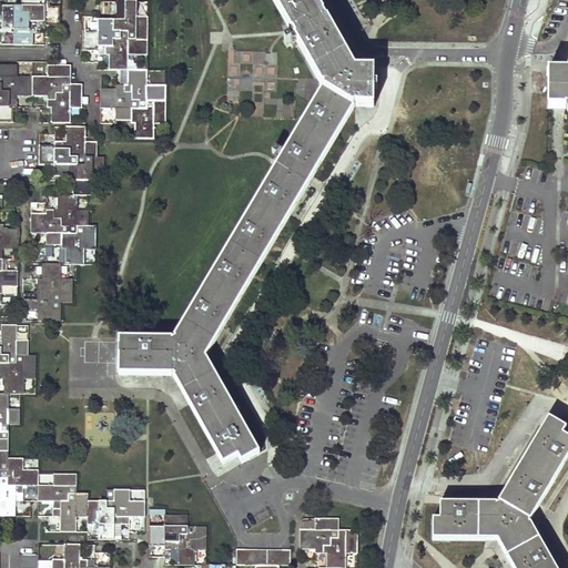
[(21,0),(21,7),(21,14),(29,14),(29,22),(37,22),(37,30),(44,30),(44,27),(60,27),(60,7),(44,7),(44,0),(21,0)]
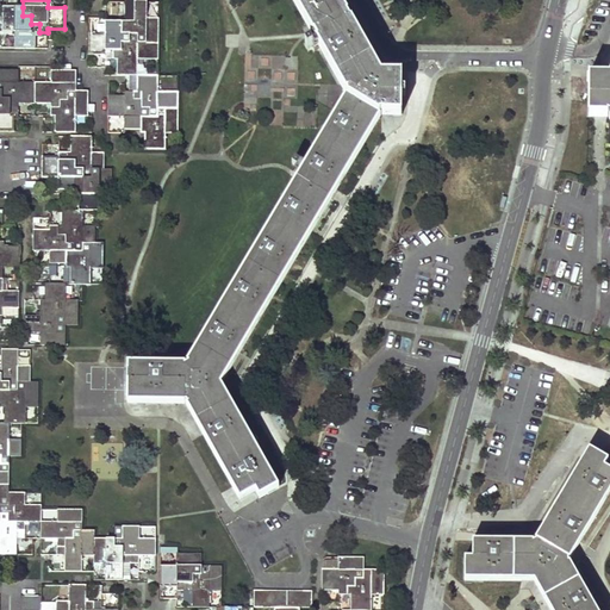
[(400,75),(381,75),(338,0),(293,0),(347,94),(347,95),(187,363),(188,363),(186,365),(129,363),(128,404),(129,404),(129,403),(185,404),(187,405),(240,499),(240,500),(255,492),(260,498),(279,487),(279,486),(278,486),(221,385),(380,116),(381,114),(409,114),(409,95),(400,94),(400,75)]
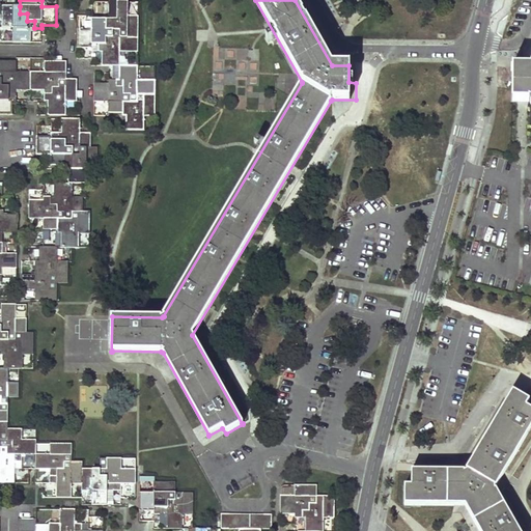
[(128,2),(109,2),(109,20),(106,20),(106,30),(113,30),(120,30),(120,37),(138,37),(138,17),(128,17),(128,2)]
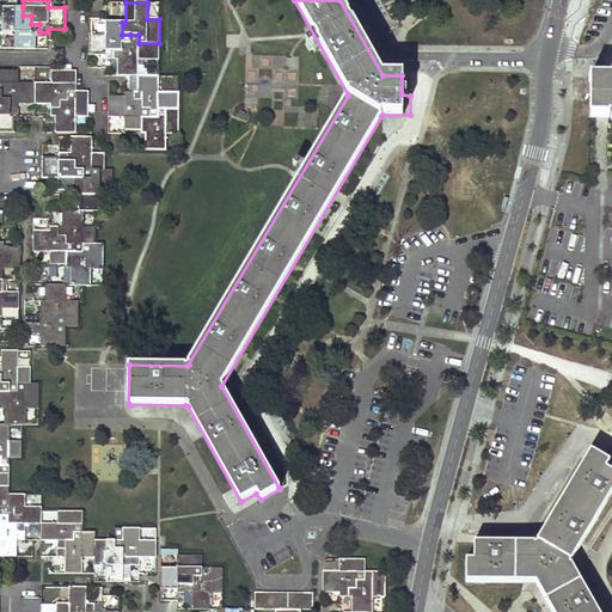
[(14,49),(35,49),(36,32),(40,32),(40,24),(31,24),(31,16),(23,16),(23,7),(6,7),(2,7),(2,31),(14,32),(14,49)]
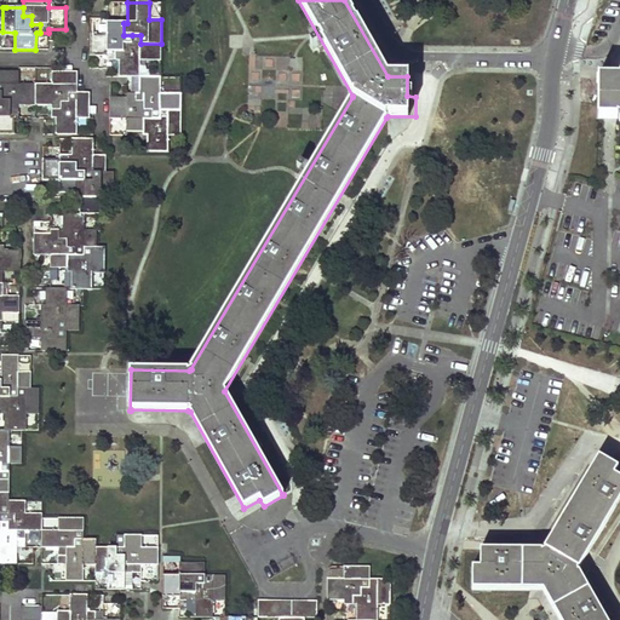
[(107,35),(90,35),(90,56),(107,56),(107,61),(115,61),(115,52),(124,52),(124,44),(132,44),(132,35),(124,35),(124,23),(107,23),(107,35)]
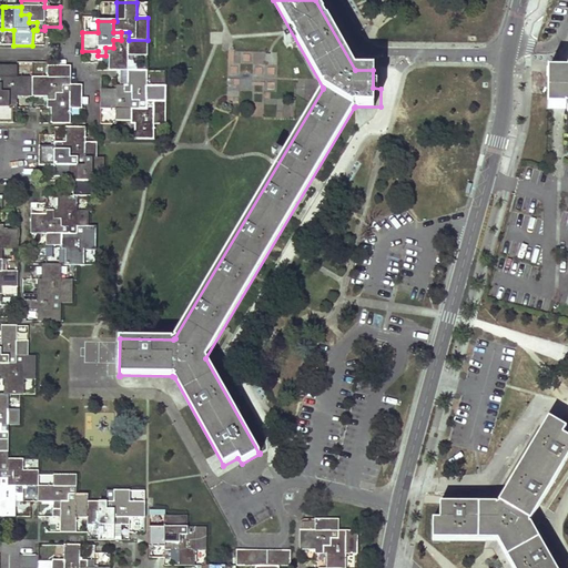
[(109,56),(109,70),(120,71),(128,71),(128,56),(148,56),(148,40),(129,40),(129,32),(121,32),(121,40),(113,40),(113,48),(105,48),(105,56),(109,56)]
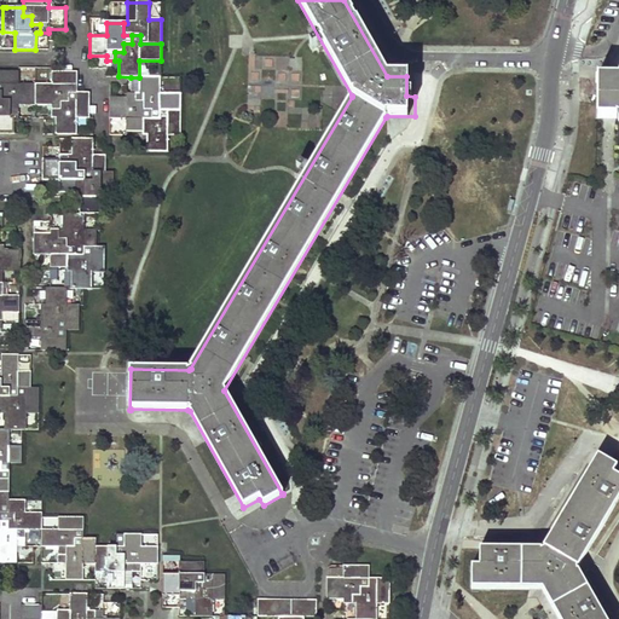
[(18,71),(0,71),(0,92),(3,92),(3,102),(11,102),(10,109),(18,110),(18,105),(35,105),(35,85),(19,85),(19,73),(18,71)]
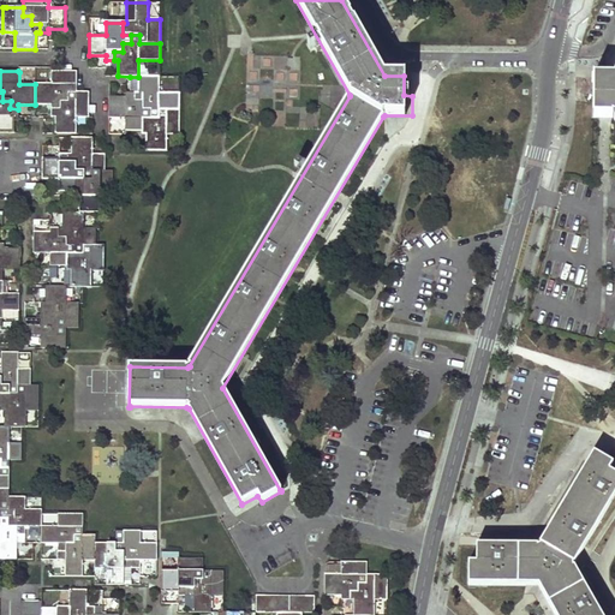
[(52,72),(52,84),(35,84),(35,105),(51,105),(51,108),(59,108),(59,100),(67,101),(67,93),(77,93),(77,72),(52,72)]
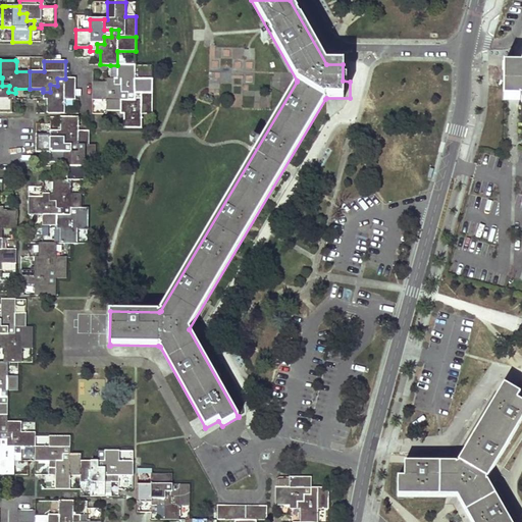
[(521,61),(519,66),(509,66),(508,100),(517,100),(518,99),(521,101),(520,103),(521,105),(521,61)]
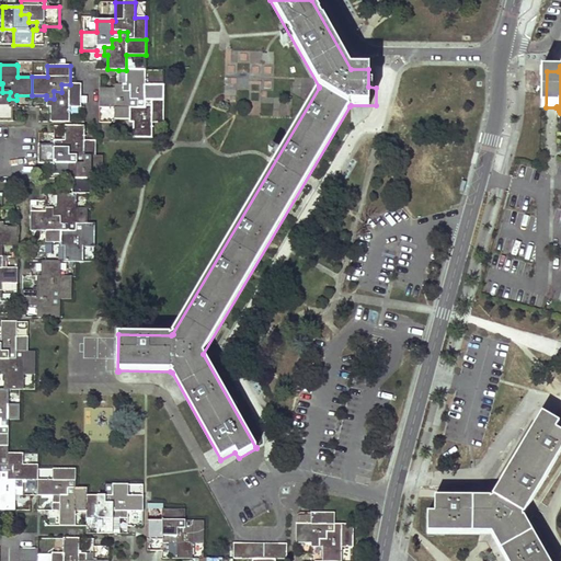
[(145,70),(126,70),(126,84),(122,84),(122,92),(129,92),(129,100),(137,100),(137,107),(145,107),(145,100),(163,100),(163,86),(145,86),(145,70)]
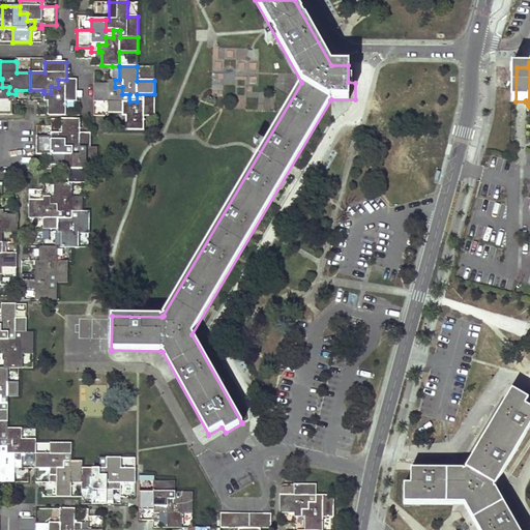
[(0,114),(11,115),(12,100),(16,100),(16,94),(8,93),(9,87),(2,87),(2,79),(0,79),(0,114)]
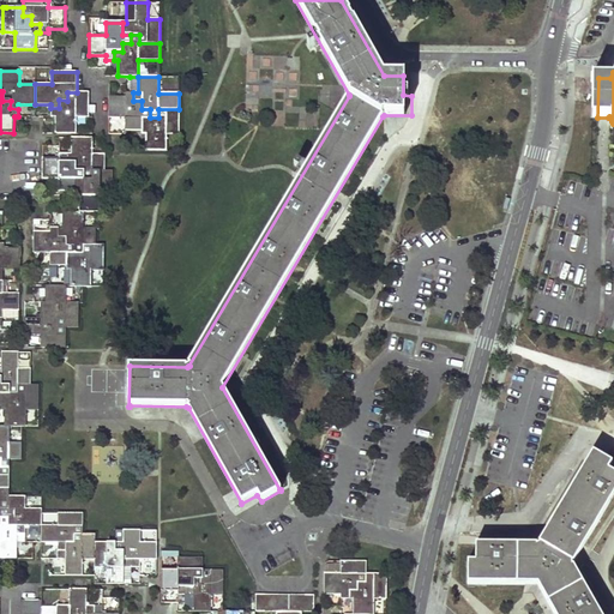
[(55,133),(76,133),(76,118),(89,118),(89,116),(89,92),(77,92),(67,92),(67,101),(59,100),(59,108),(50,108),(50,118),(55,116),(55,133)]
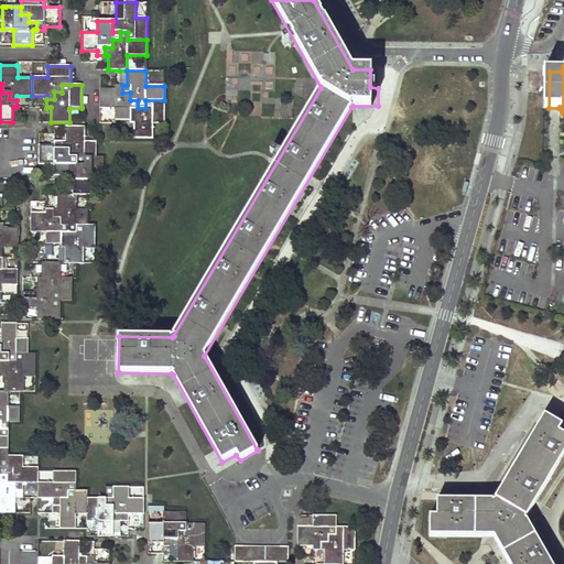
[(115,89),(100,89),(100,108),(115,108),(115,119),(130,119),(130,108),(138,108),(138,100),(130,100),(130,93),(122,93),(122,85),(119,85),(116,85),(115,89)]
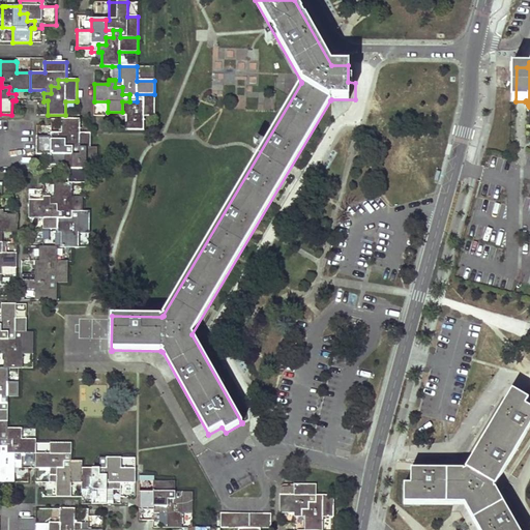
[(126,112),(125,130),(144,130),(144,116),(154,116),(154,94),(137,94),(137,101),(129,101),(122,101),(122,112),(126,112)]
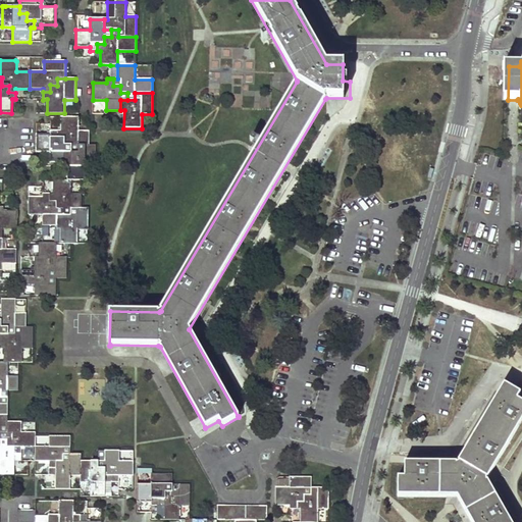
[(79,117),(61,116),(60,132),(57,132),(57,138),(64,138),(63,145),(70,145),(70,152),(79,152),(79,145),(89,146),(89,132),(79,132),(79,117)]
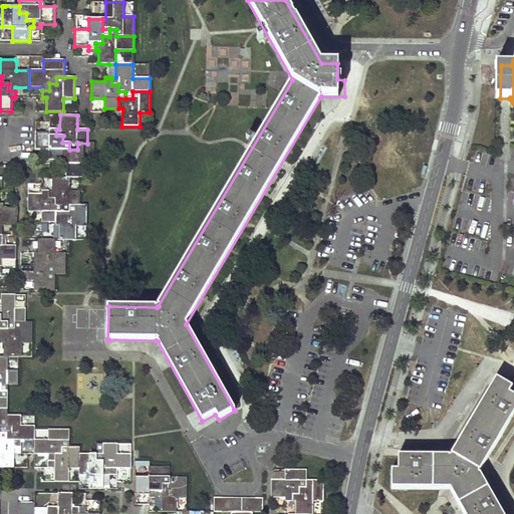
[(38,133),(35,133),(35,150),(49,150),(49,160),(59,161),(62,161),(62,150),(69,150),(69,143),(62,143),(63,136),(56,136),(56,130),(49,129),(49,133),(38,133)]
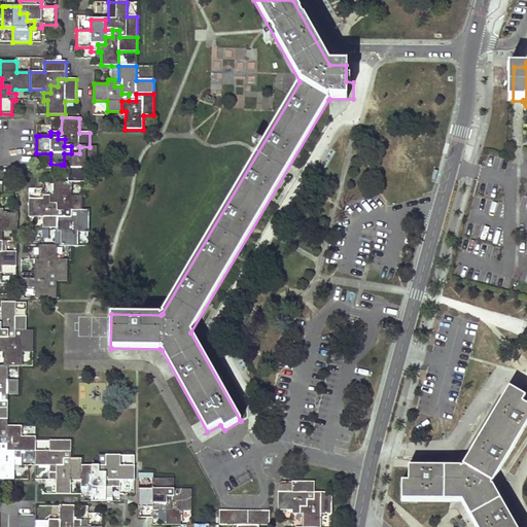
[(68,165),(67,182),(71,182),(85,182),(85,168),(97,168),(97,147),(90,147),(79,146),(79,153),(71,153),(64,153),(64,165),(68,165)]
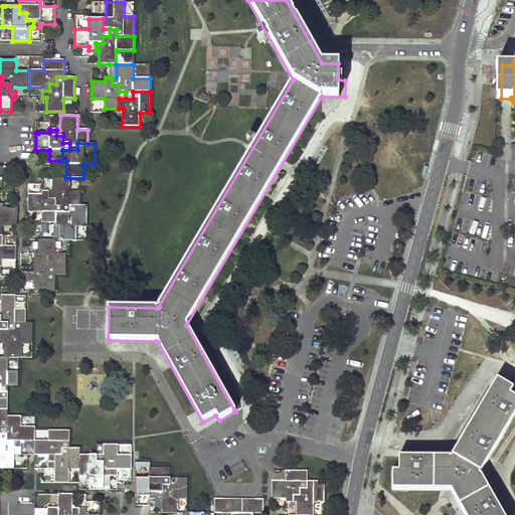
[(69,191),(69,178),(65,178),(52,177),(52,191),(48,191),(48,198),(55,198),(55,205),(62,205),(62,212),(69,212),(69,205),(80,205),(80,192),(79,191),(69,191)]
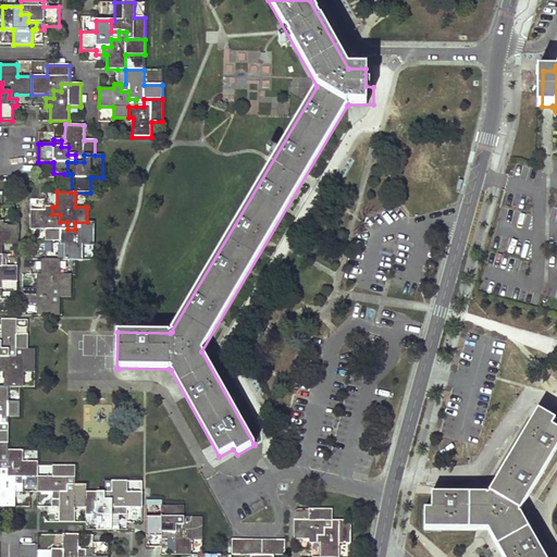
[(31,210),(29,244),(46,245),(46,242),(60,242),(60,230),(67,230),(67,222),(60,222),(60,214),(52,214),(52,207),(46,207),(46,210),(31,210)]
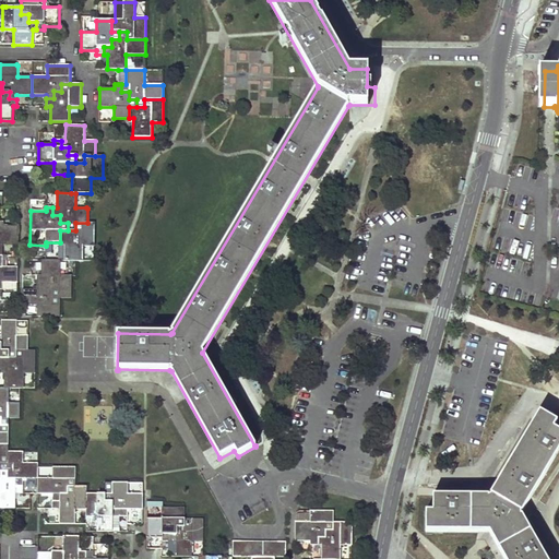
[(75,261),(83,261),(83,246),(94,246),(94,223),(87,223),(75,223),(75,230),(68,230),(60,230),(60,242),(64,242),(64,261),(75,261)]
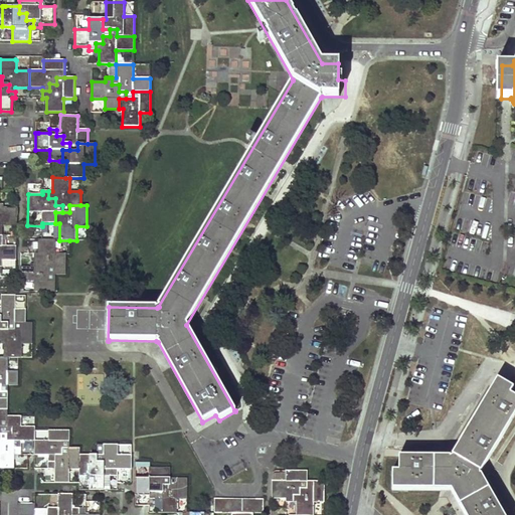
[(6,235),(16,236),(16,208),(0,207),(0,235),(2,235),(6,235)]
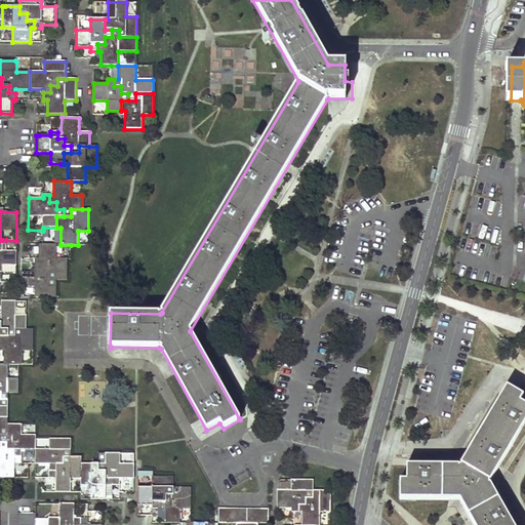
[(2,266),(16,266),(16,251),(6,251),(2,251),(2,240),(0,240),(0,272),(2,273),(2,266)]
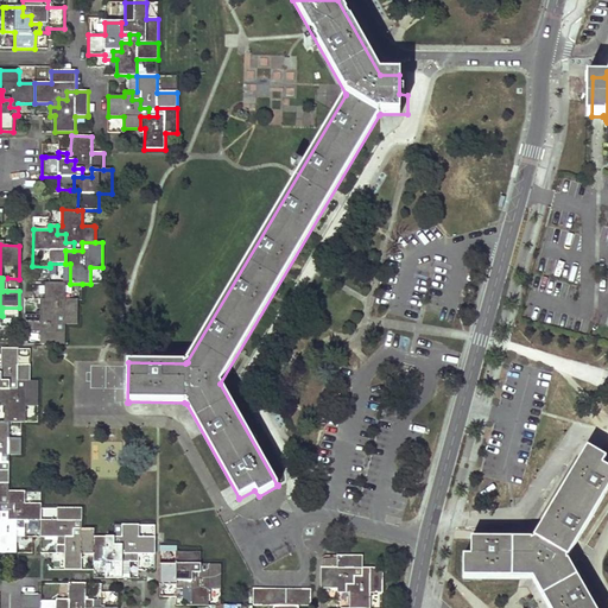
[(49,283),(45,283),(45,299),(40,299),(40,308),(49,308),(49,316),(57,316),(57,324),(65,324),(77,324),(77,305),(77,301),(77,299),(65,299),(65,283),(49,283)]
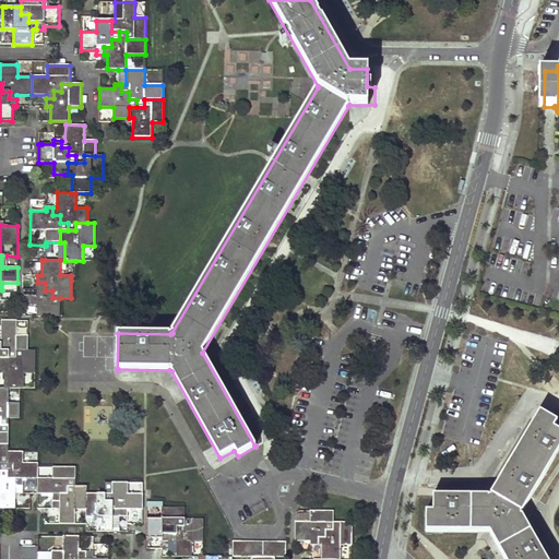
[(37,306),(37,317),(59,317),(60,298),(52,298),(52,290),(45,290),(45,283),(37,283),(37,290),(22,290),(22,305),(37,306)]
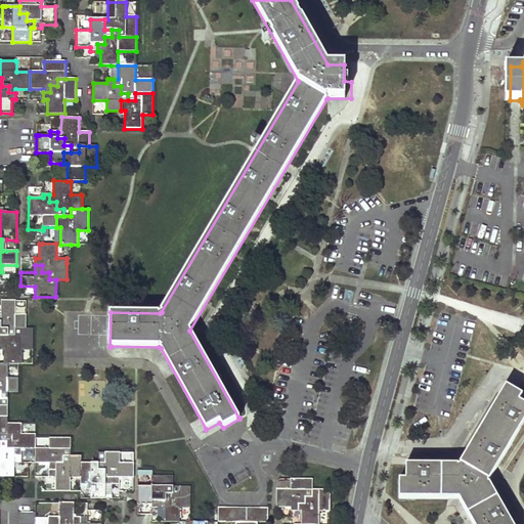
[(15,301),(1,301),(1,314),(0,314),(0,321),(1,321),(1,329),(8,329),(8,336),(15,336),(15,329),(26,329),(26,315),(15,315),(15,301)]
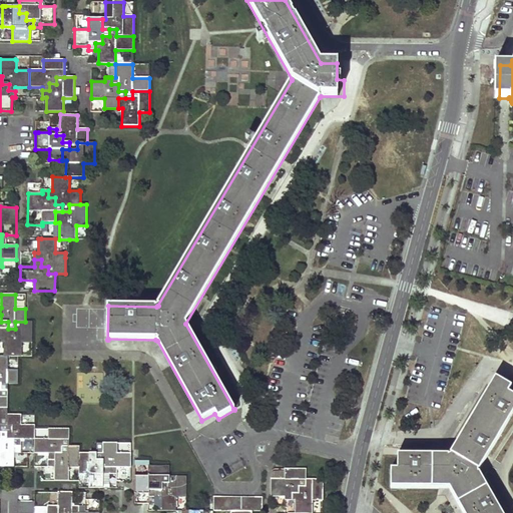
[(4,340),(4,357),(8,357),(18,357),(21,357),(21,343),(32,343),(32,322),(25,322),(15,322),(15,329),(8,329),(1,329),(1,340),(4,340)]
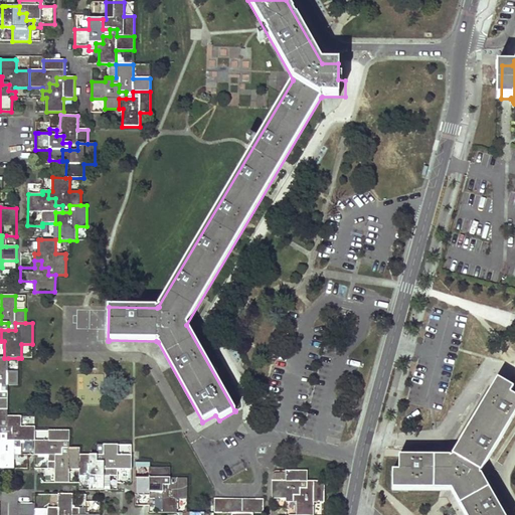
[(0,385),(0,392),(7,392),(7,385),(17,385),(18,371),(7,372),(8,358),(4,358),(0,357),(0,385)]
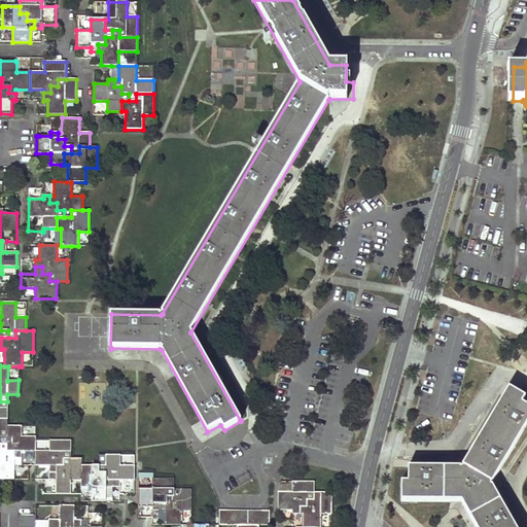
[(399,481),(398,499),(458,500),(472,526),(513,526),(489,484),(526,418),(526,409),(518,405),(521,397),(508,389),(504,388),(457,466),(406,464),(405,482),(399,481)]
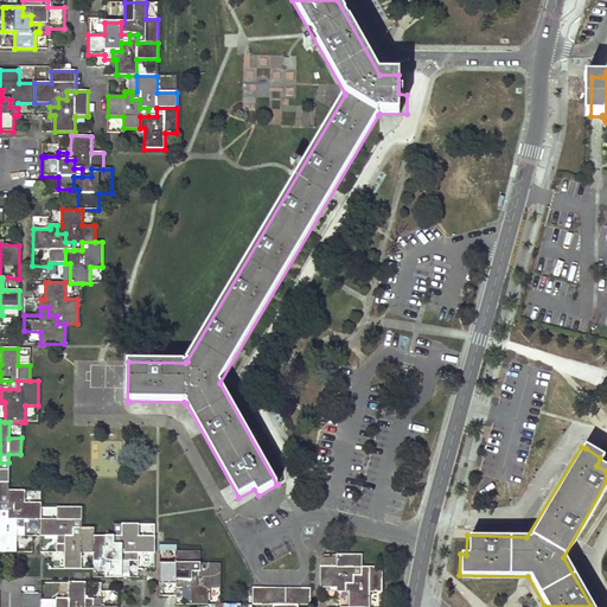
[(25,491),(8,491),(8,503),(0,503),(0,511),(8,511),(8,519),(16,519),(16,528),(24,528),(25,519),(40,519),(40,504),(25,503),(25,491)]
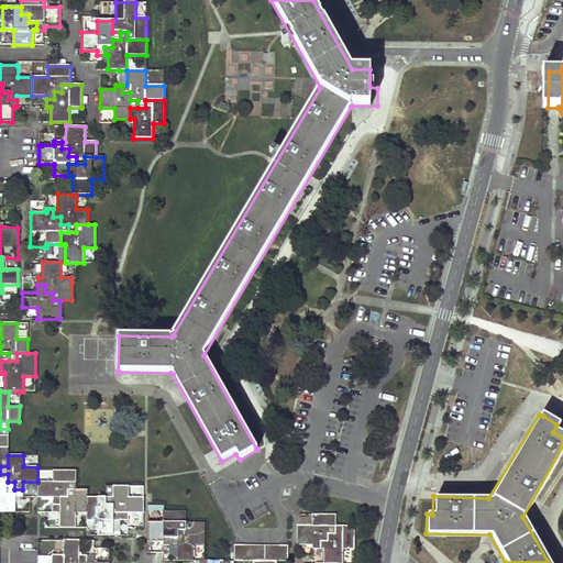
[(53,497),(53,505),(61,505),(61,497),(67,497),(68,489),(75,489),(76,471),(53,471),(53,482),(37,482),(37,497),(53,497)]
